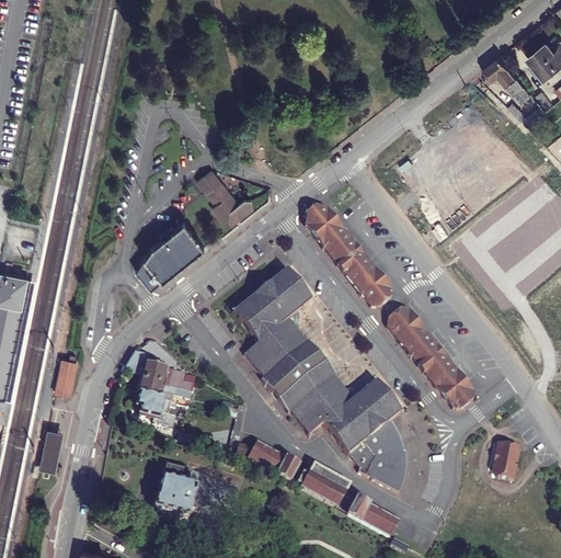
[(560,60),(560,47),(558,43),(549,49),(545,44),(526,59),(540,78),(560,60)]
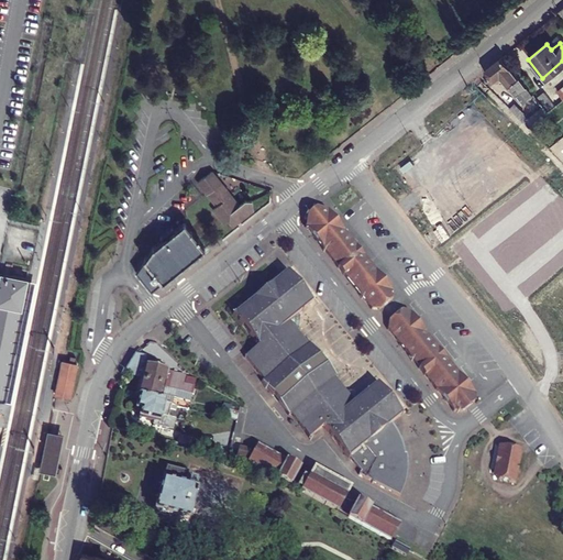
[(504,55),(484,72),(495,83),(503,76),(525,102),(533,96),(504,55)]
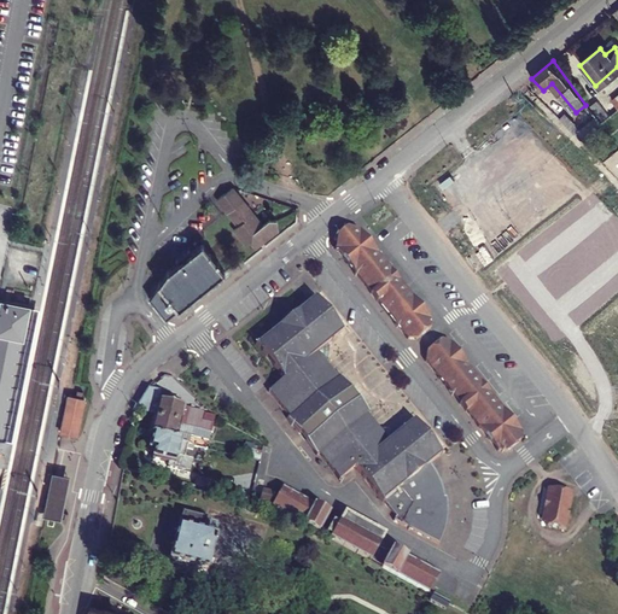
[(590,104),(601,118),(608,113),(598,99),(590,104)]
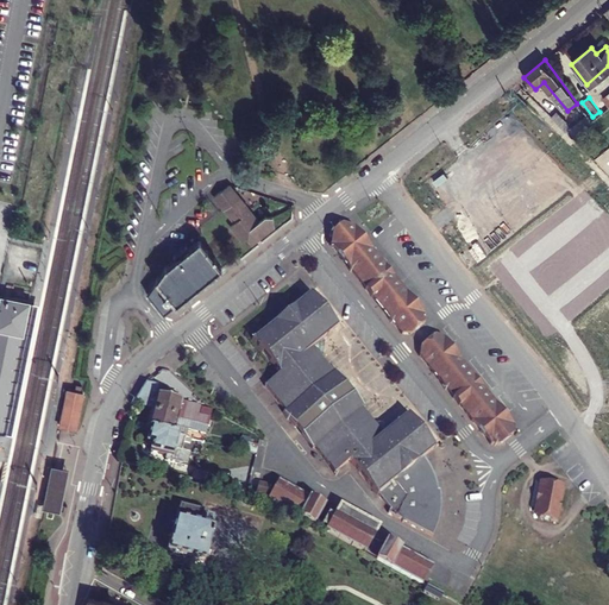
[(558,111),(552,118),(553,119),(562,126),(567,120),(558,111)]
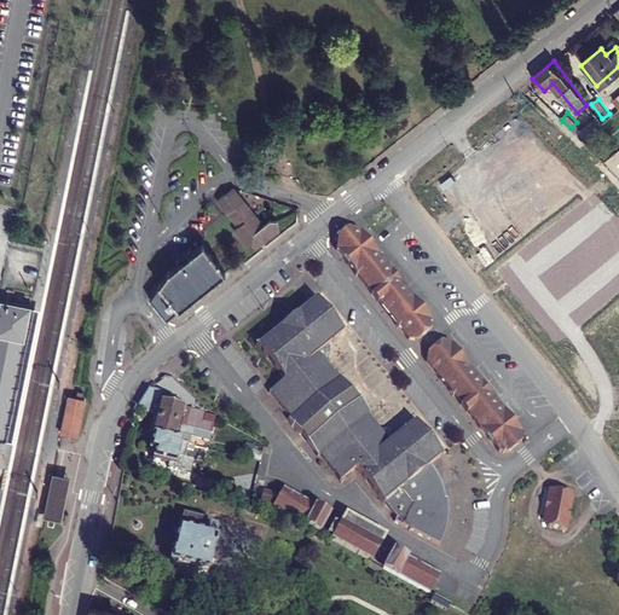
[(595,116),(576,133),(582,139),(601,123),(595,116)]
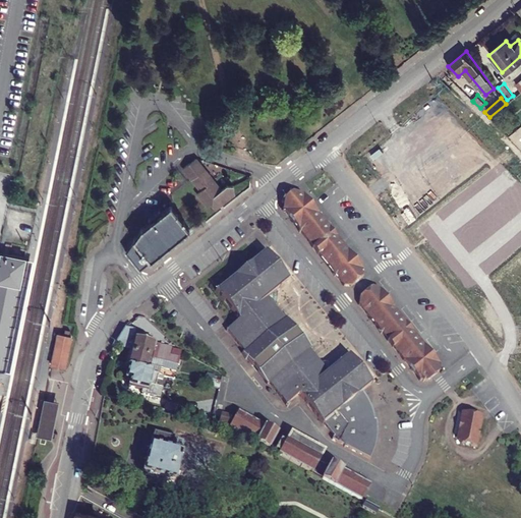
[(196,191),(207,205),(212,203),(215,207),(233,192),(232,184),(227,183),(222,187),(195,157),(183,167),(200,187),(196,191)]
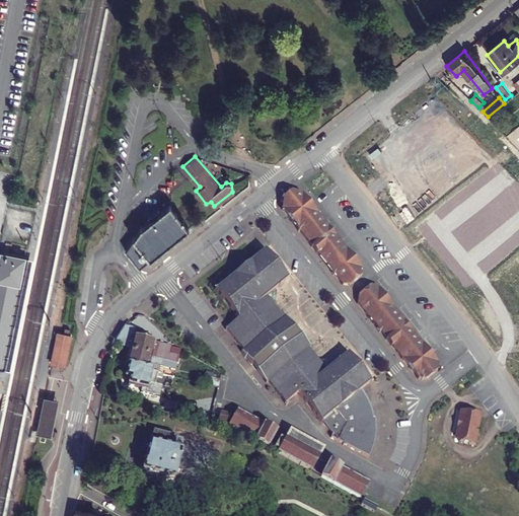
[(302,193),(291,191),(284,197),(284,208),(314,244),(312,245),(318,251),(319,250),(345,283),(351,284),(363,275),(363,268),(302,193)]
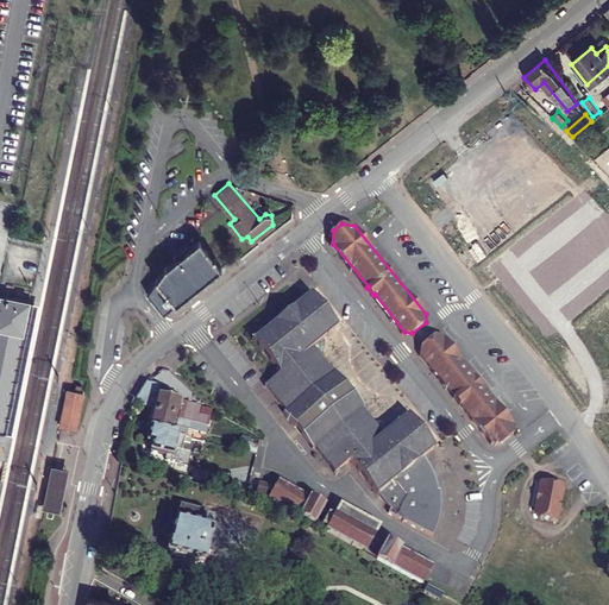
[(220,264),(200,238),(174,258),(144,291),(161,312),(192,287),(220,264)]
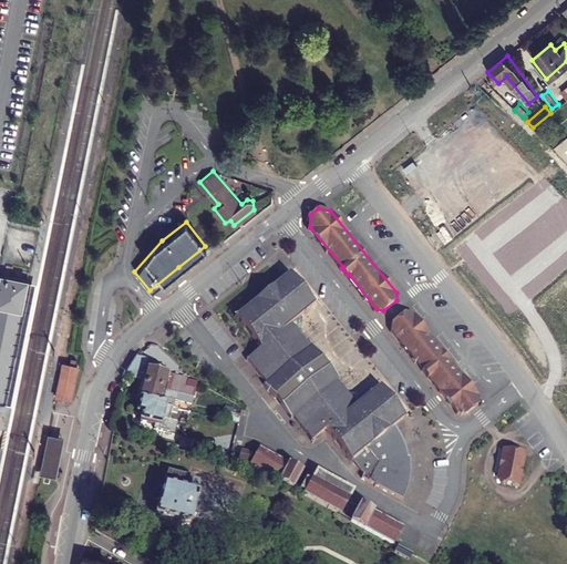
[(327,428),(330,431),(351,458),(363,472),(362,475),(403,496),(405,491),(409,482),(410,477),(410,474),(410,465),(410,457),(409,454),(408,454),(406,450),(404,442),(400,434),(395,428),(393,424),(405,414),(381,383),(367,395),(364,392),(353,391),(350,393),(339,379),(340,378),(312,344),(311,345),(299,330),(301,329),(303,317),(301,314),(315,303),(290,272),(235,315),(261,346),(247,357),(267,380),(265,382),(285,407),(292,417),(295,414),(313,437),(325,429),(327,428)]
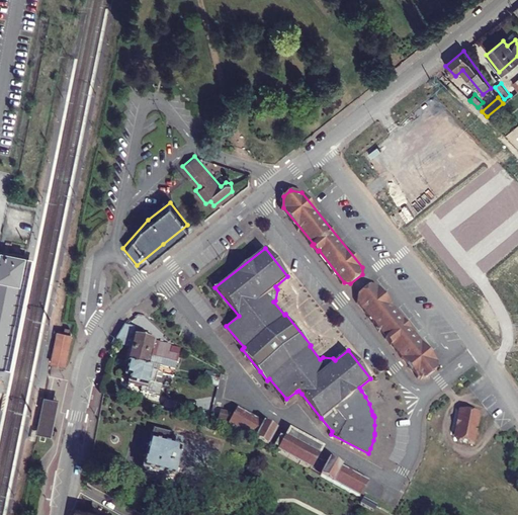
[(0,366),(1,364),(5,345),(23,257),(0,251),(0,366)]
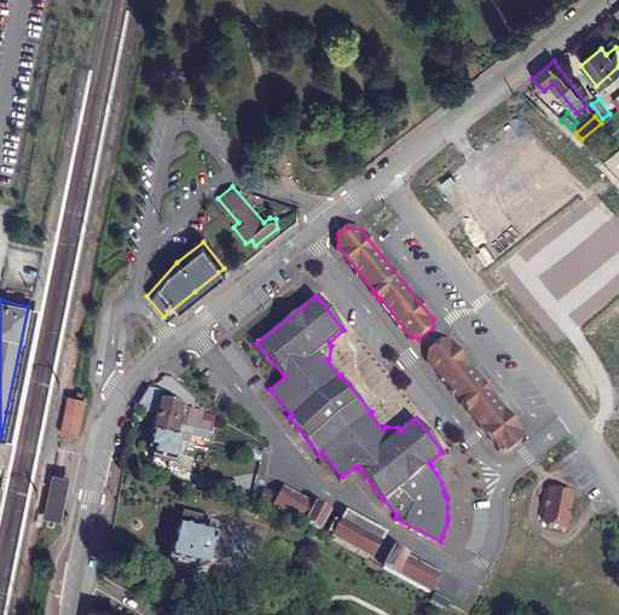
[(468,408),(501,448),(510,450),(524,437),(525,429),(452,338),(443,338),(428,349),(427,359),(462,400),(461,401),(467,408),(468,408)]
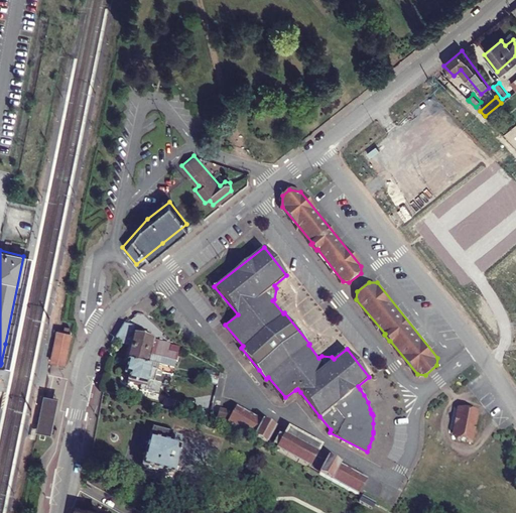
[(136,325),(124,322),(114,340),(113,341),(129,345),(173,357),(175,350),(164,347),(166,340),(145,334),(145,330),(135,327),(136,325)]
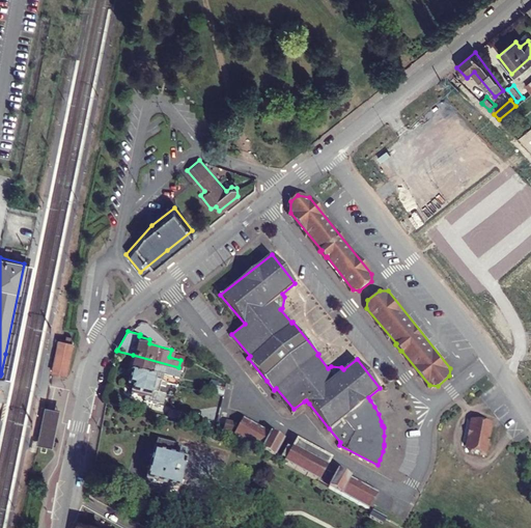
[(74,340),(59,337),(55,356),(53,367),(67,370),(74,340)]
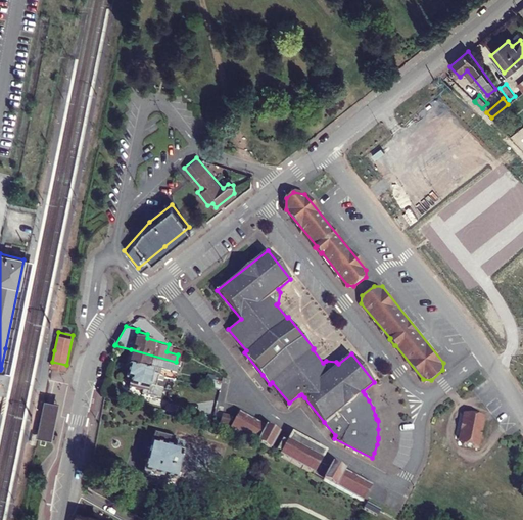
[(179,371),(181,363),(176,362),(131,349),(127,365),(129,366),(149,371),(151,364),(179,371)]
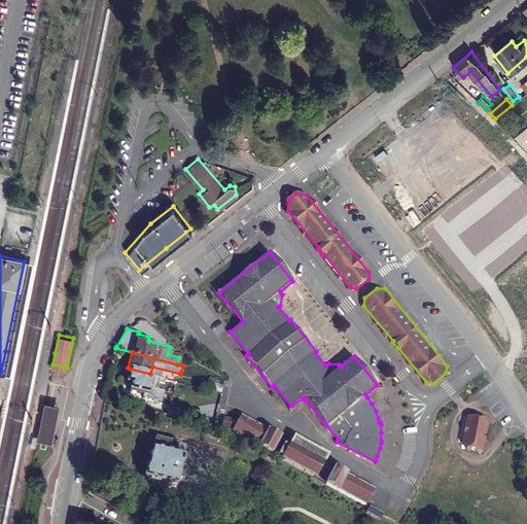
[(150,374),(130,369),(127,380),(132,382),(130,387),(145,391),(144,394),(162,398),(164,388),(157,386),(160,379),(165,381),(166,378),(150,374)]
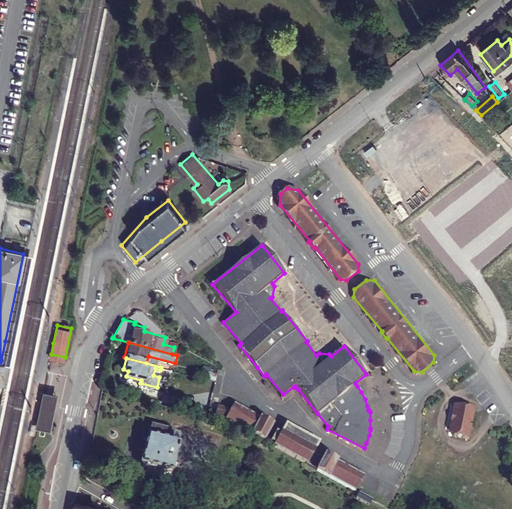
[(50,390),(43,389),(36,425),(51,427),(57,391),(50,390)]
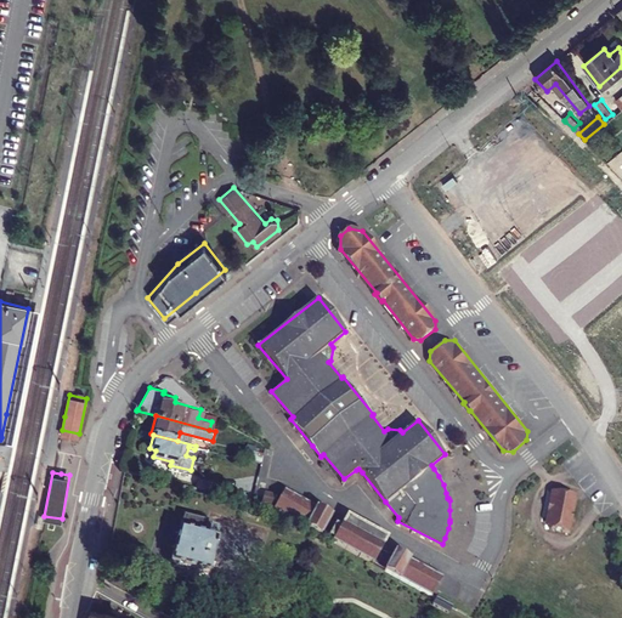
[(263,502),(273,505),(277,494),(266,491),(263,502)]
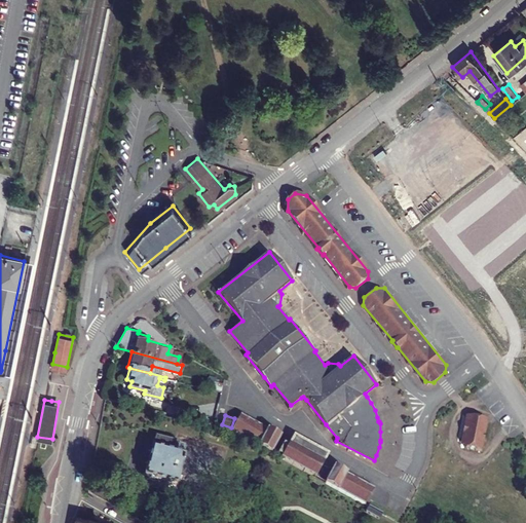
[(242,415),(234,430),(272,450),(280,437),(242,415)]
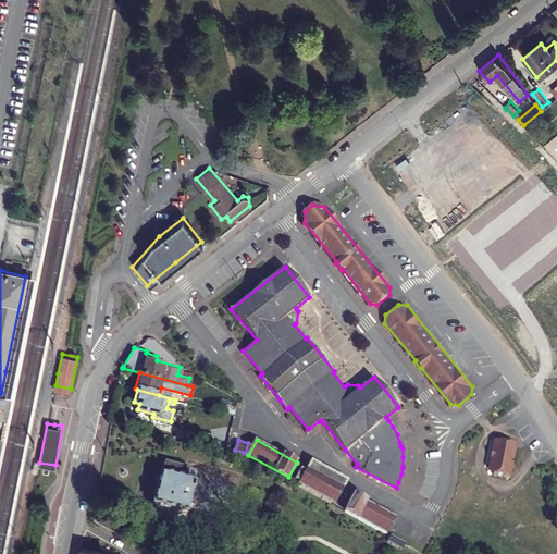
[(497,476),(514,478),(517,450),(510,442),(494,441),(490,468),(497,476)]
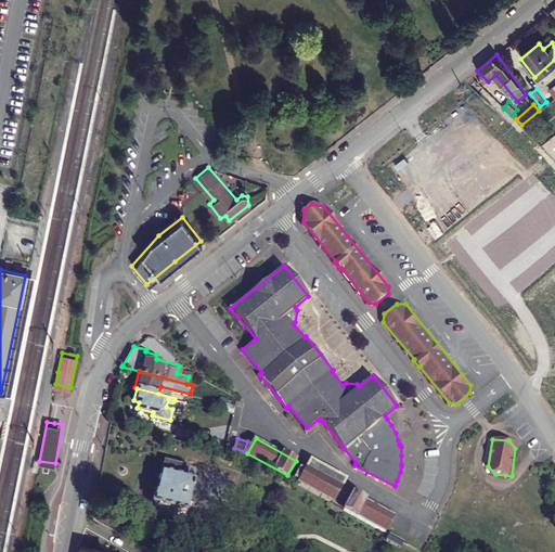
[(154,501),(186,510),(190,501),(195,503),(201,483),(193,480),(193,479),(181,476),(184,463),(165,458),(154,501)]
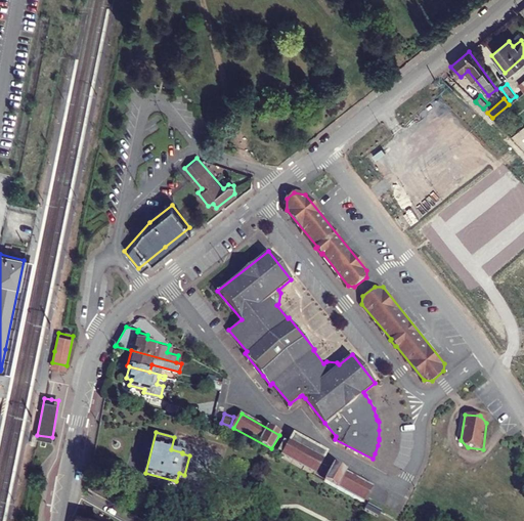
[(277,452),(314,473),(326,451),(295,433),(289,443),(285,440),(277,452)]
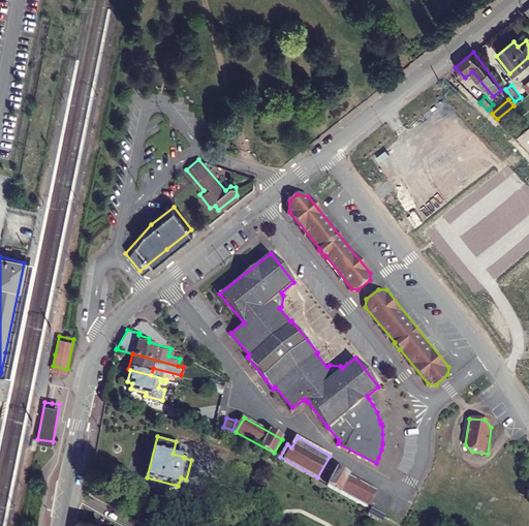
[(338,466),(328,483),(372,505),(381,488),(338,466)]
